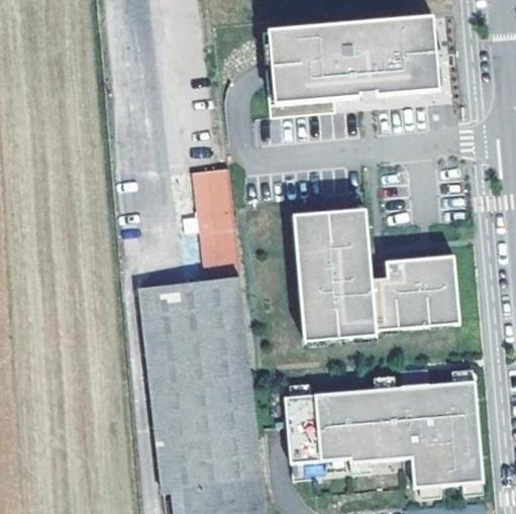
[(425,39),(429,90),(438,89),(431,15),(423,16),(425,39)]
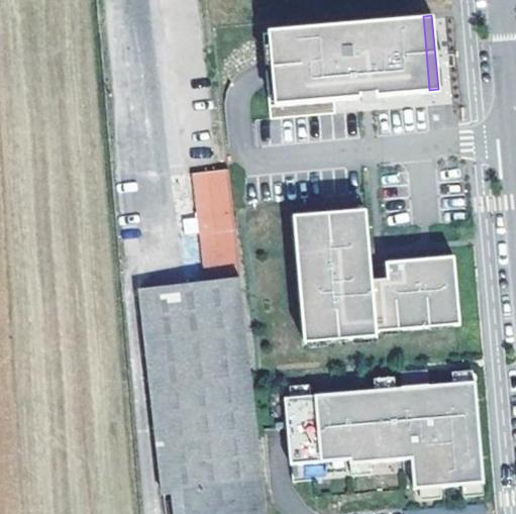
[(423,16),(261,30),(264,72),(268,116),(332,110),(331,98),(358,96),(358,93),(366,92),(373,92),(373,95),(414,91),(429,90),(425,39),(423,16)]
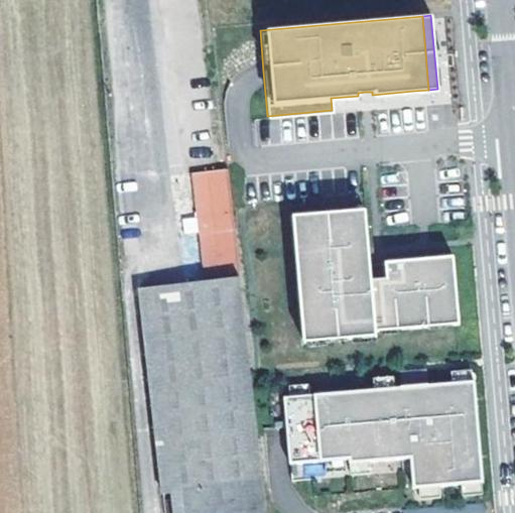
[(200,241),(205,279),(239,275),(225,165),(190,170),(196,215),(197,222),(198,230),(200,241)]
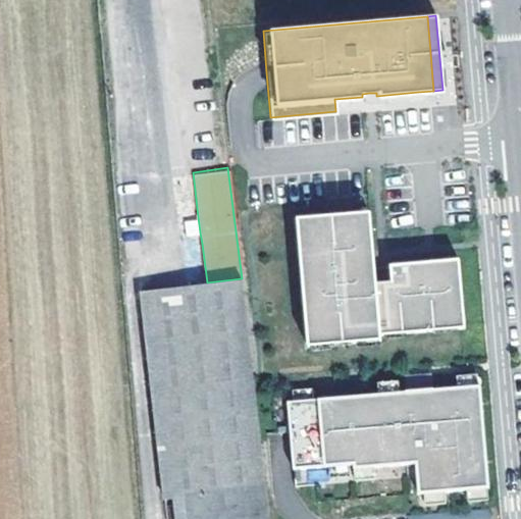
[(294,208),(295,216),(368,209),(367,201),(294,208)]
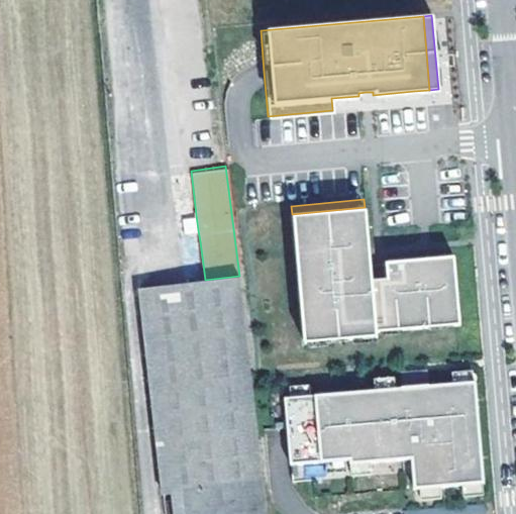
[(365,207),(292,214),(303,324),(376,316),(376,312),(458,303),(452,244),(377,251),(370,252),(365,207)]
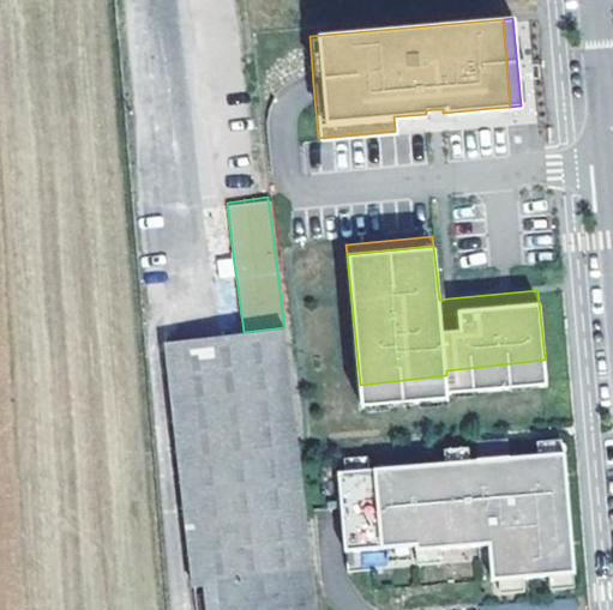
[(316,609),(284,327),(244,332),(222,334),(164,342),(191,581),(204,580),(206,609),(316,609)]
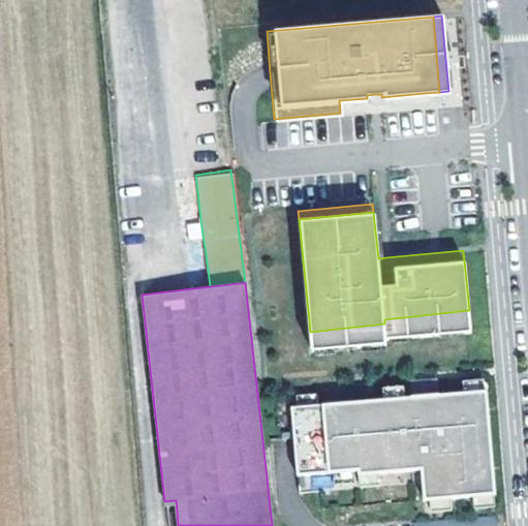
[(384,323),(310,332),(311,340),(385,333),(385,328),(470,318),(469,310),(384,319),(384,323)]
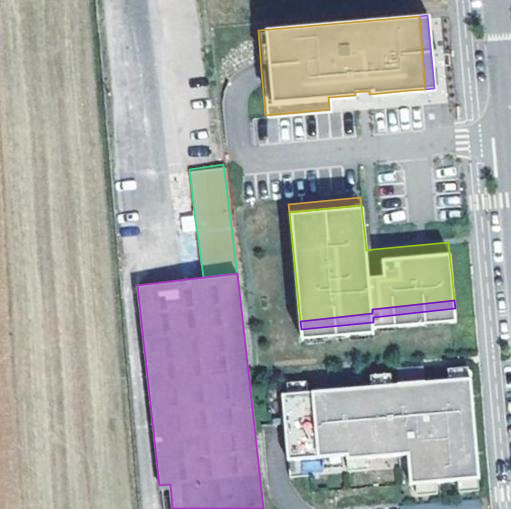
[(395,366),(396,382),(423,379),(421,363),(395,366)]
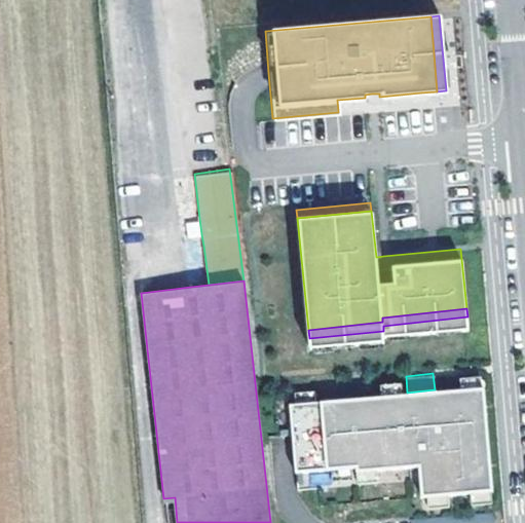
[(458,376),(459,387),(480,385),(479,375),(458,376)]
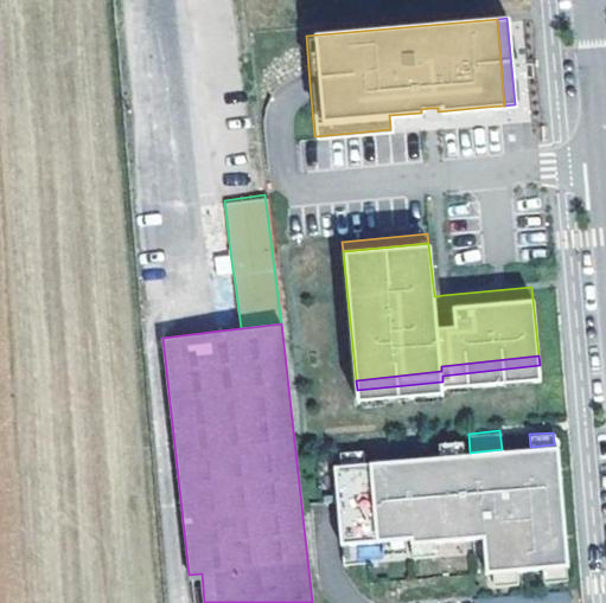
[(438,442),(439,455),(461,453),(460,441),(438,442)]
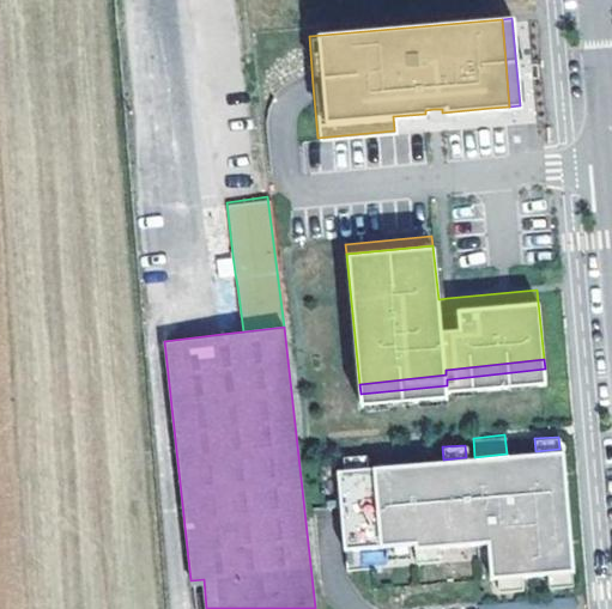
[(344,468),(335,469),(343,548),(385,544),(408,542),(413,542),(414,547),(438,546),(486,541),(490,577),(497,576),(521,574),(546,572),(570,570),(573,570),(562,449),(559,449),(535,451),(507,454),(474,457),(466,457),(443,460),(367,467),(344,468)]
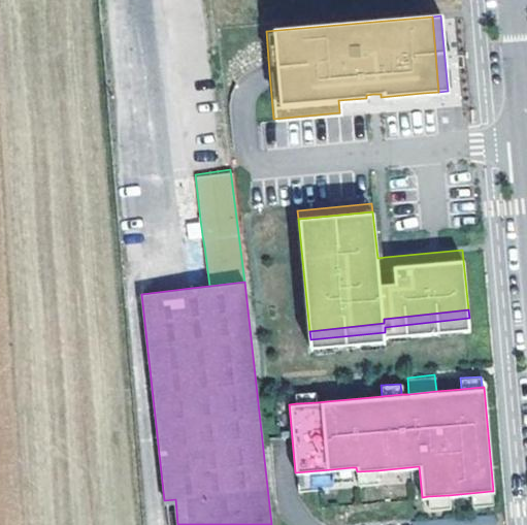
[(295,393),(296,403),(316,402),(315,391),(295,393)]
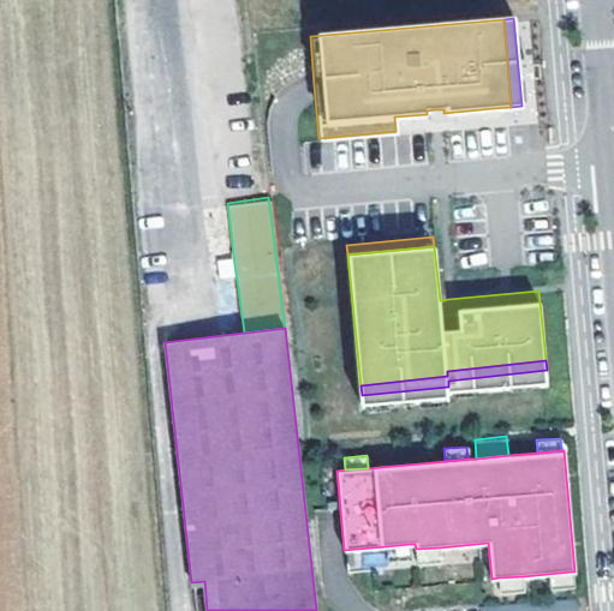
[(410,544),(386,546),(387,559),(410,557),(410,544)]
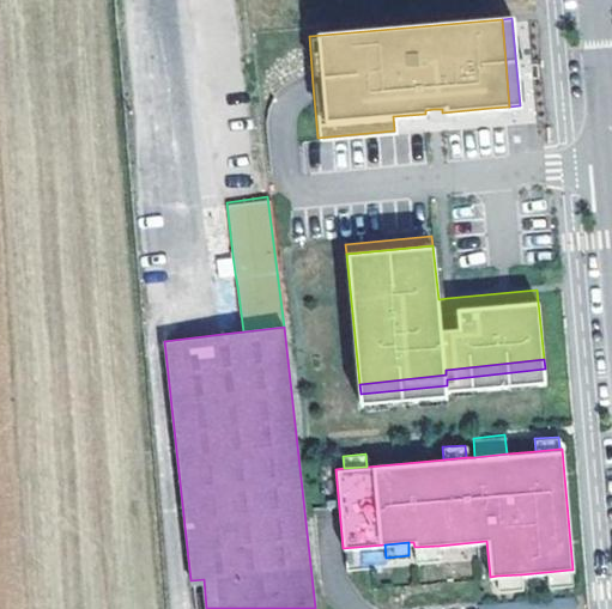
[(438,546),(414,547),(414,560),(440,558),(438,546)]
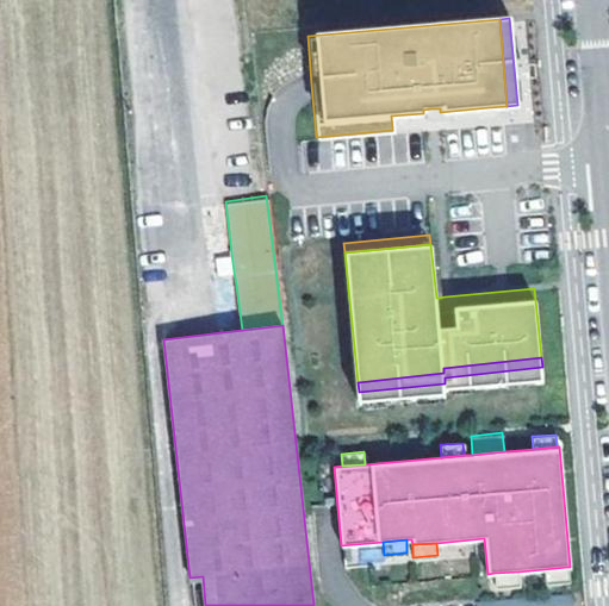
[(567,567),(544,569),(545,581),(569,580),(567,567)]
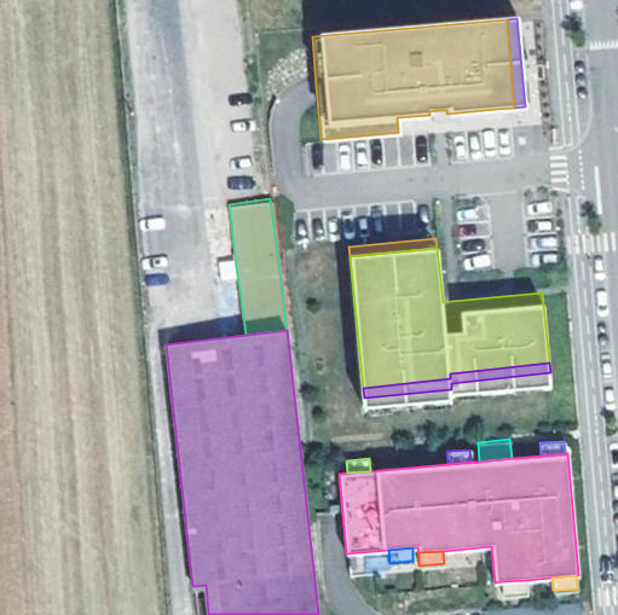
[(526,580),(502,581),(503,595),(527,592),(526,580)]
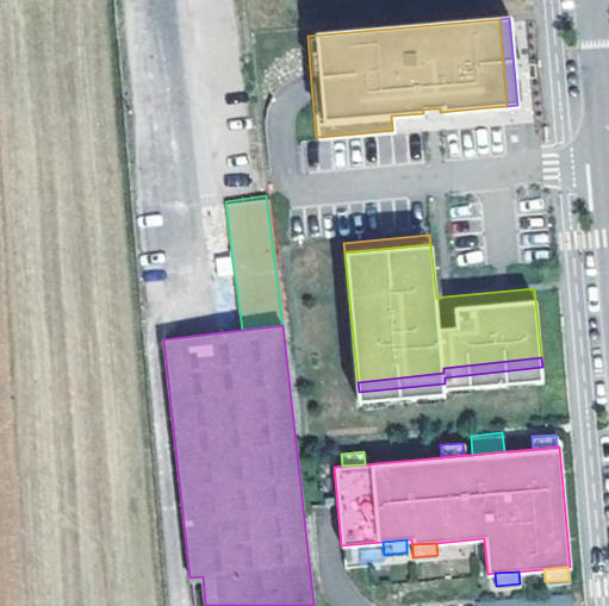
All buildings are outlined.
